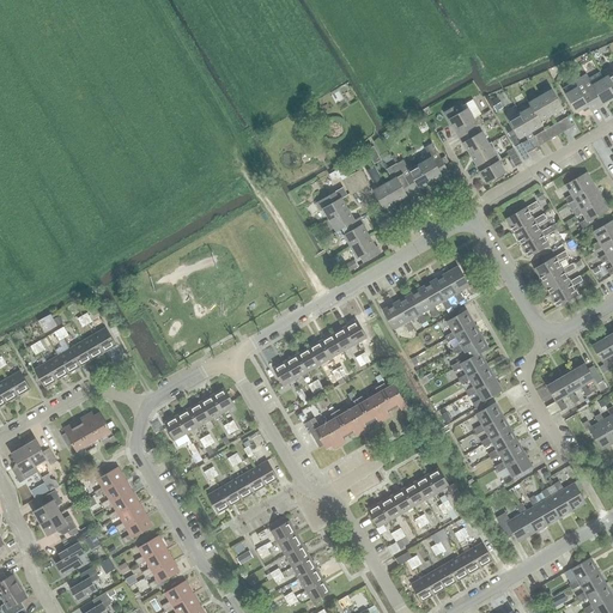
[(586,74),(580,78),(598,108),(604,104),(602,103),(612,97),(612,93),(604,78),(600,72),(589,79),(586,74)]
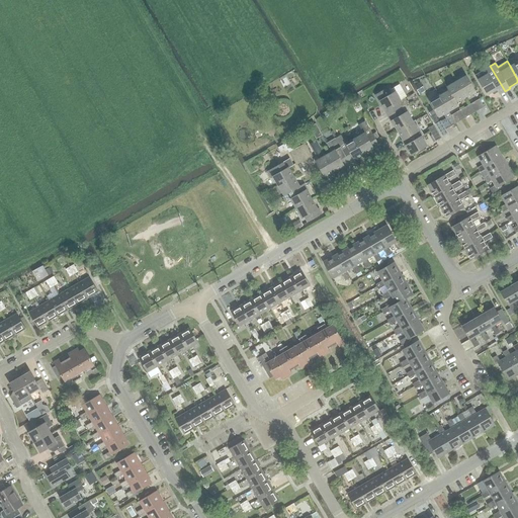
[(505,91),(490,66),(484,69),(485,70),(476,75),(487,95),(497,89),(500,94),(505,91)]
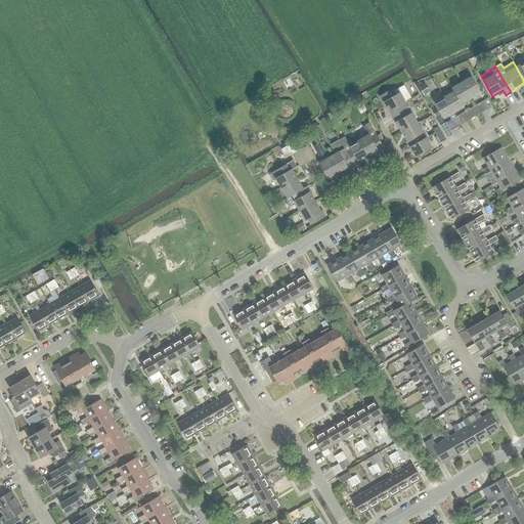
[(472,77),(462,82),(471,98),(481,92),(472,77)]
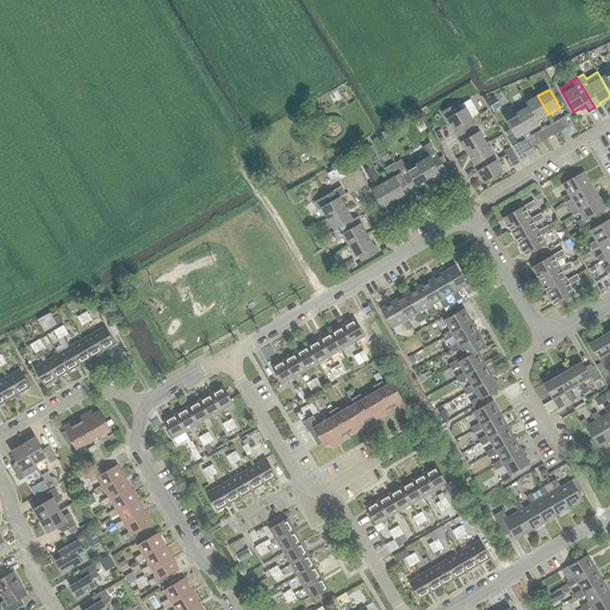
[(529,107),(536,120),(548,114),(537,95),(527,103),(529,106),(529,107)]
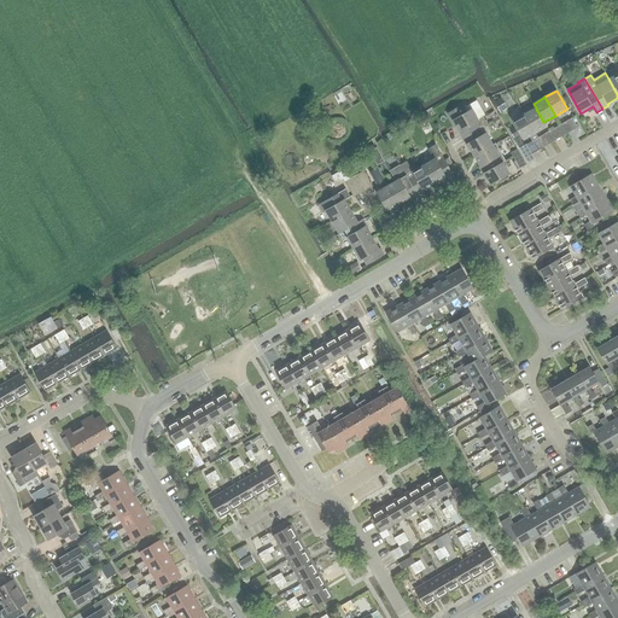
[(472,110),(467,112),(462,105),(448,114),(453,122),(454,121),(460,132),(459,133),(462,139),(479,129),(479,128),(487,123),(483,117),(478,121),(472,110)]
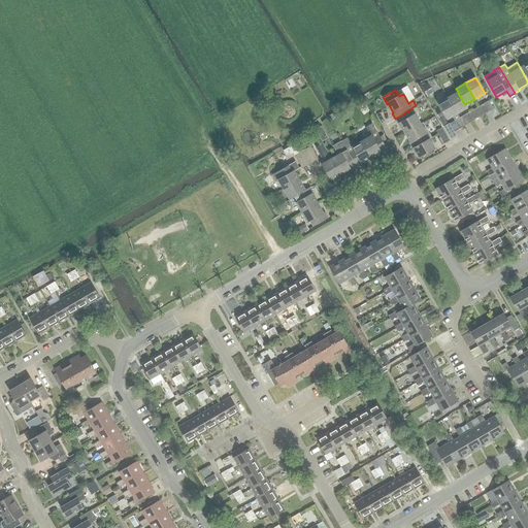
[(464,104),(458,93),(448,98),(457,113),(466,108),(464,104)]
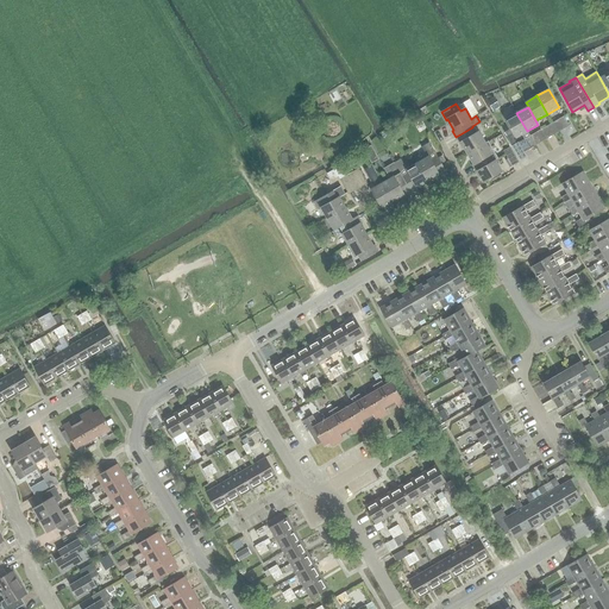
[(527,131),(516,113),(506,120),(516,138),(522,135),(525,139),(526,139),(531,137),(527,131)]
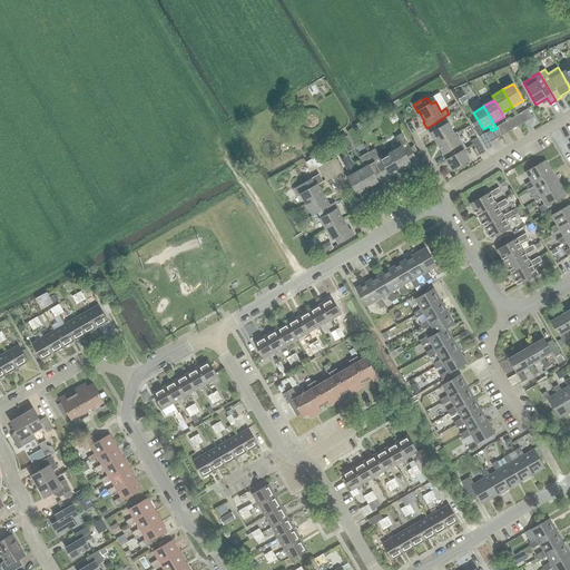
[(528,109),(523,112),(529,120),(533,118),(528,109)]
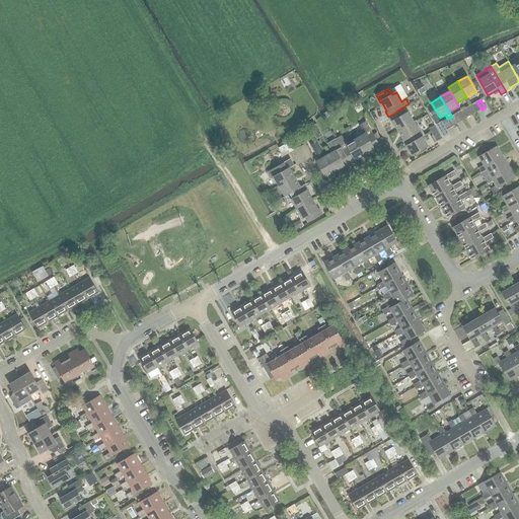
[(414,122),(408,113),(411,110),(408,105),(402,108),(388,117),(391,122),(392,122),(398,131),(414,122)]
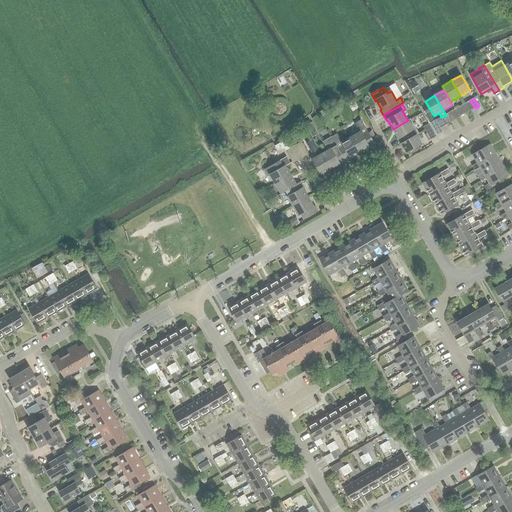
[(469,112),(465,104),(461,106),(465,114),(469,112)]
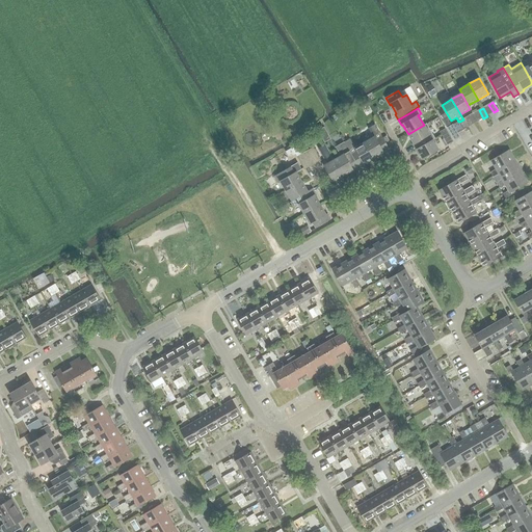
[(478,122),(473,113),(470,116),(474,124),(478,122)]
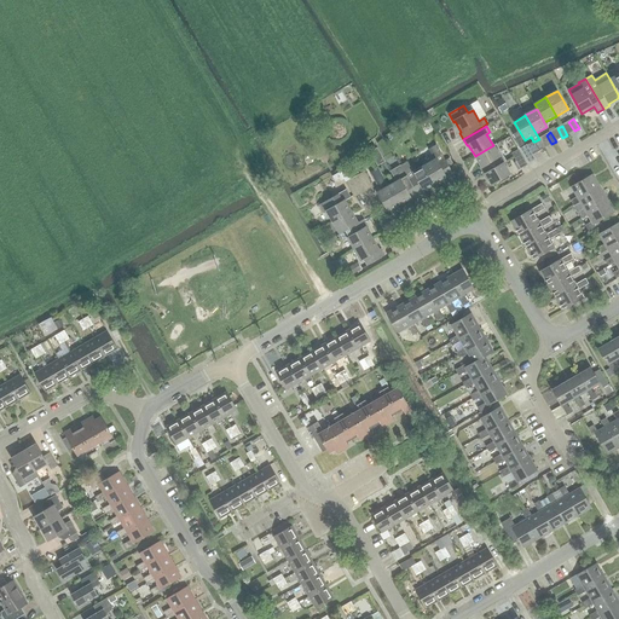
[(545,149),(539,139),(534,142),(541,151),(545,149)]
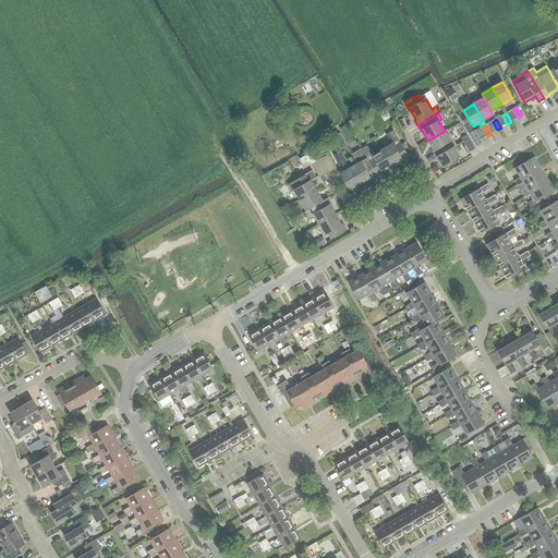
[(436,157),(437,157),(453,147),(457,145),(447,130),(445,131),(428,141),(434,150),(433,152),(436,157)]
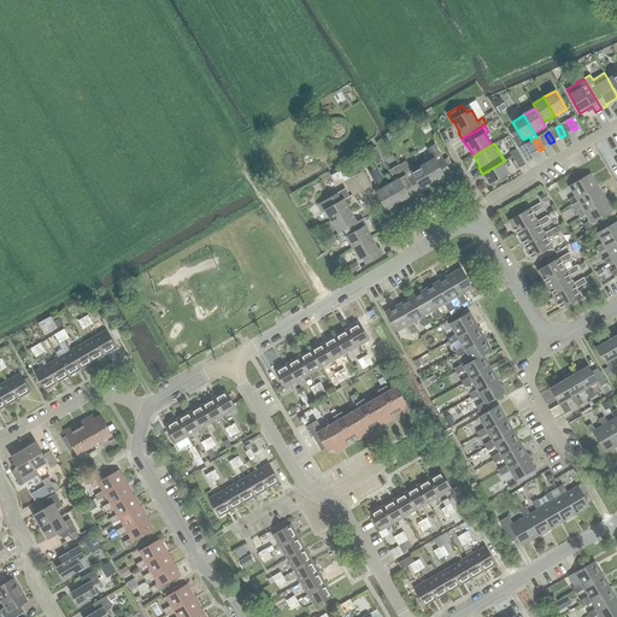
[(428,150),(433,159),(422,165),(433,183),(445,177),(446,178),(452,175),(448,168),(444,160),(435,145),(428,150)]
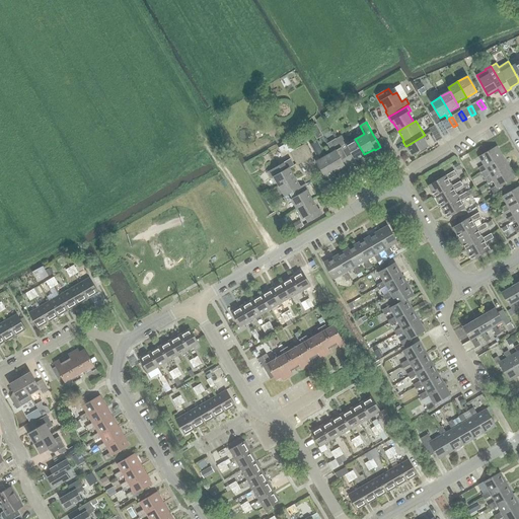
[(443,137),(449,134),(442,122),(436,125),(443,137)]
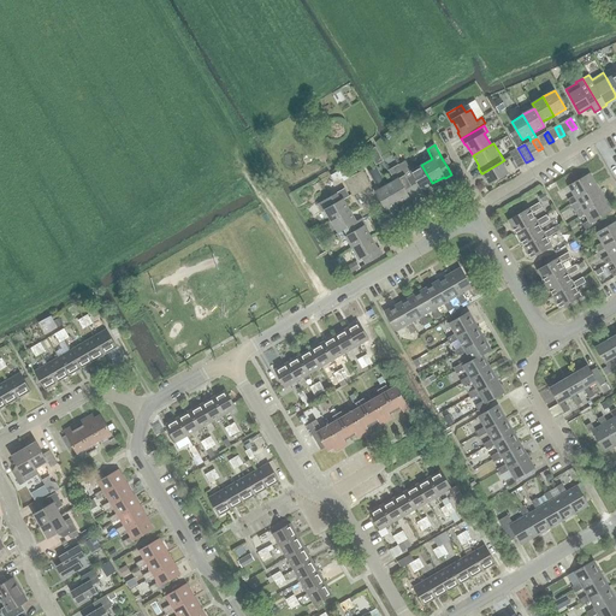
[(375,147),(367,152),(375,165),(383,161),(375,147)]
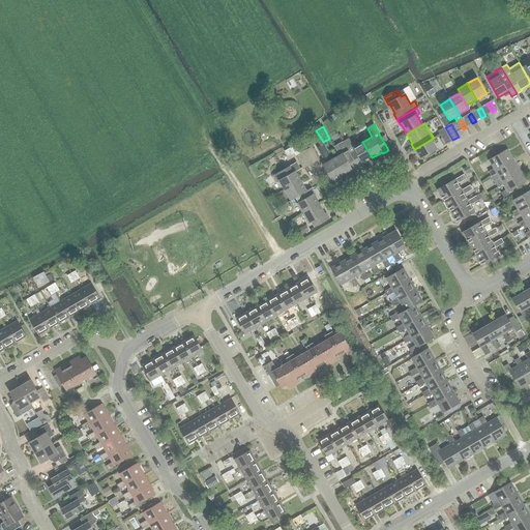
[(443,128),(438,131),(446,145),(451,142),(443,128)]
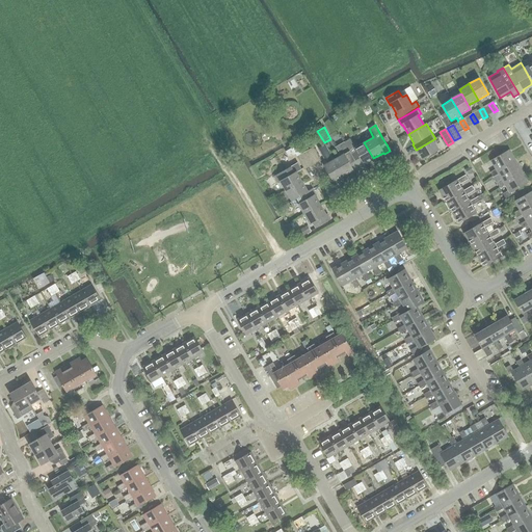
[(349,139),(344,142),(358,168),(364,165),(364,164),(373,158),(364,142),(354,148),(349,139)]
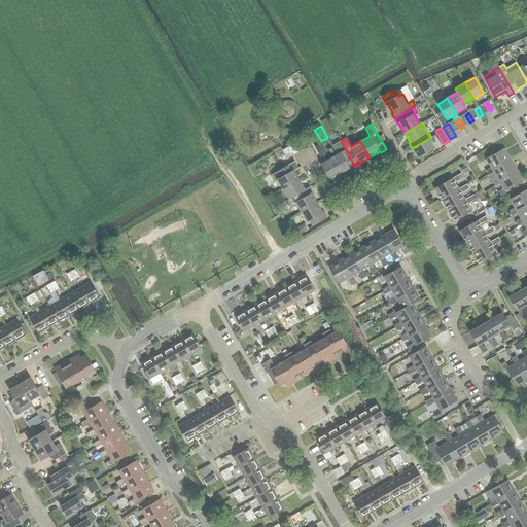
[(413,148),(419,157),(421,156),(425,154),(434,148),(428,139),(413,148)]
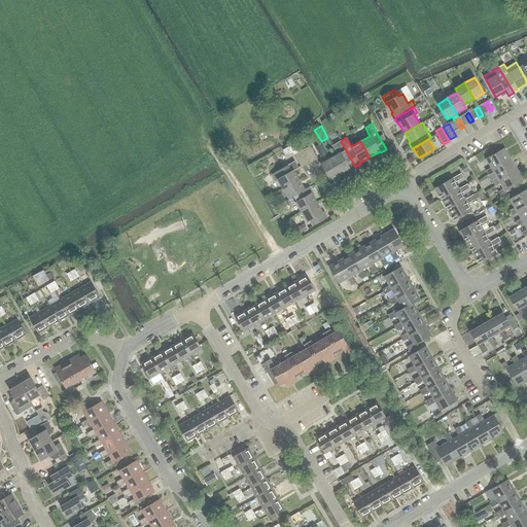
[(337,154),(330,159),(340,174),(350,168),(350,169),(355,167),(341,141),(331,146),(337,154)]
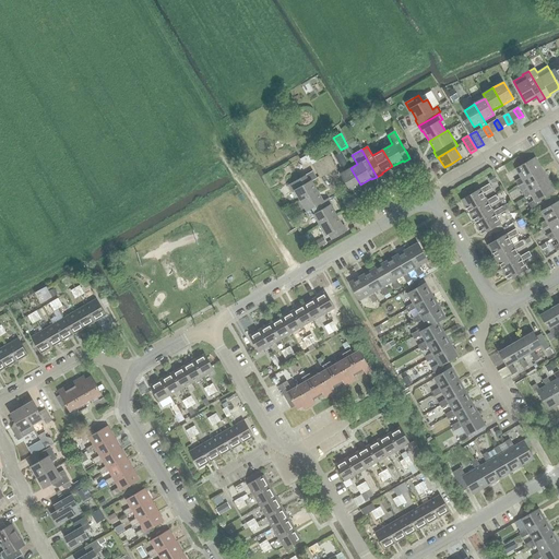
[(341,152),(334,155),(340,165),(347,162),(341,152)]
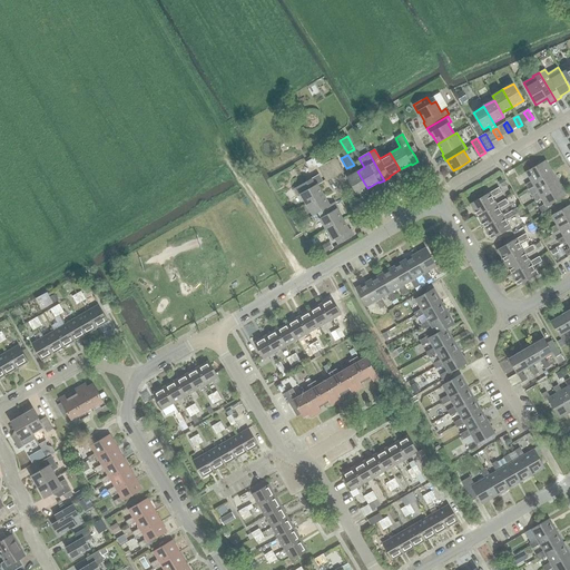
[(330,161),(337,175),(343,172),(335,158),(330,161)]
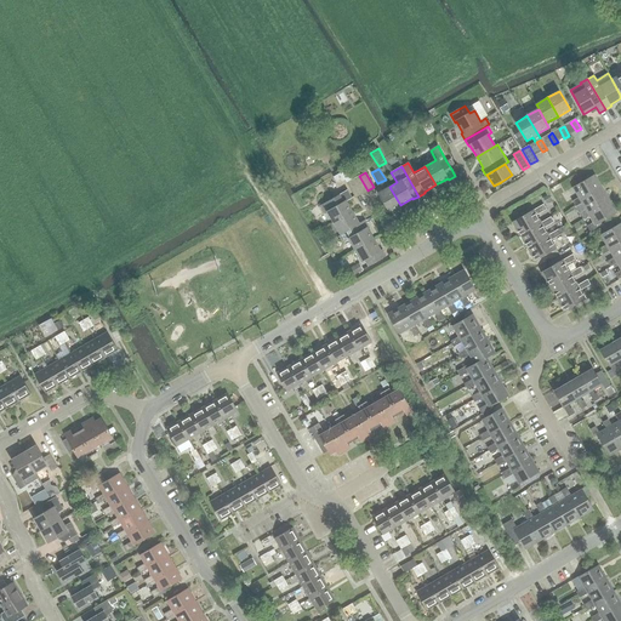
[(575,205),(581,201),(580,199),(600,187),(593,174),(573,186),(579,195),(571,200),(575,205)]
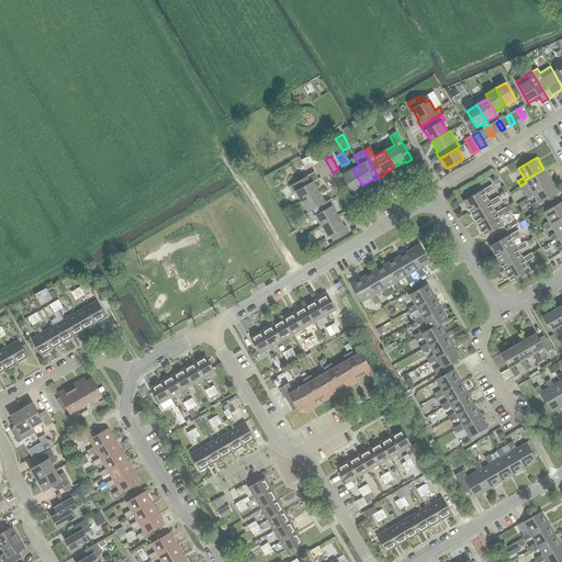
[(319,163),(327,176),(333,172),(325,159),(319,163)]
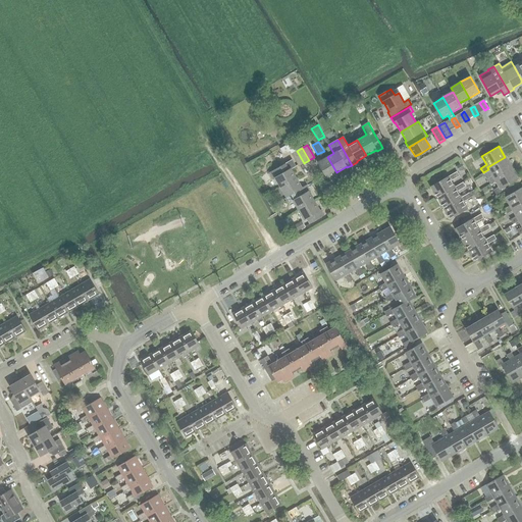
[(299,167),(304,163),(297,151),(291,154),(299,167)]
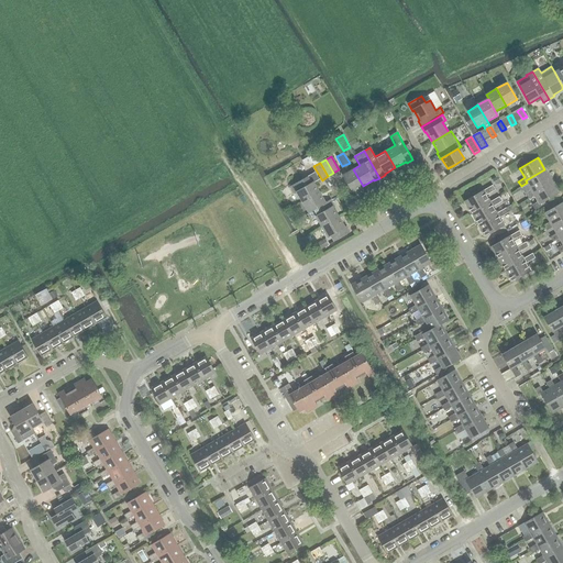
[(363,186),(353,169),(342,175),(352,191),(363,186)]
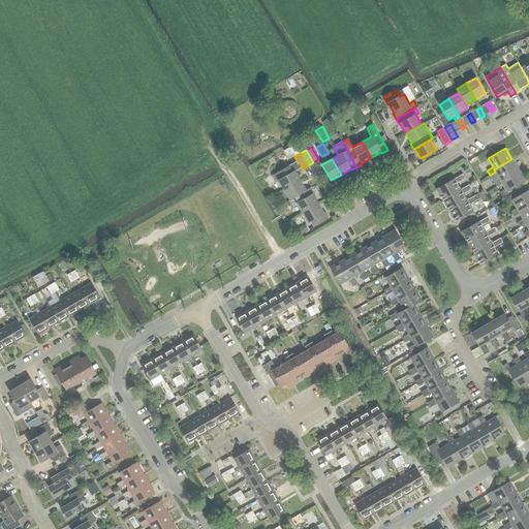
[(496,186),(501,183),(500,180),(518,169),(511,159),(494,169),(495,172),(499,178),(493,181),(496,186)]
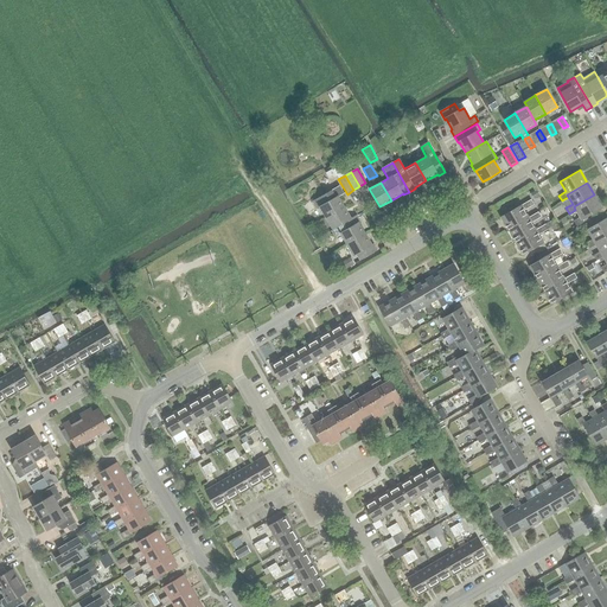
[(344,208),(338,197),(344,193),(339,186),(331,191),(313,202),(317,209),(319,208),(326,218),(344,208)]
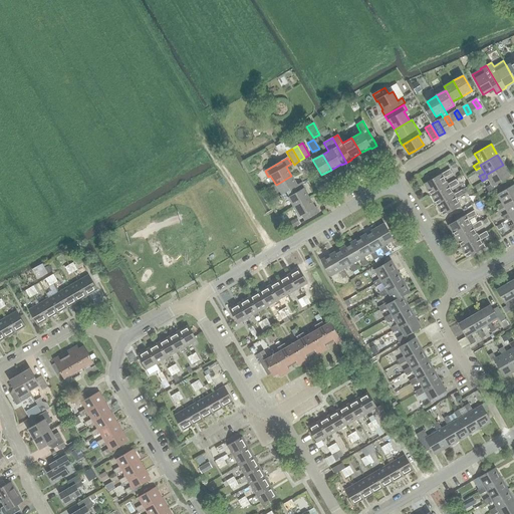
[(455,161),(449,164),(452,169),(457,166),(455,161)]
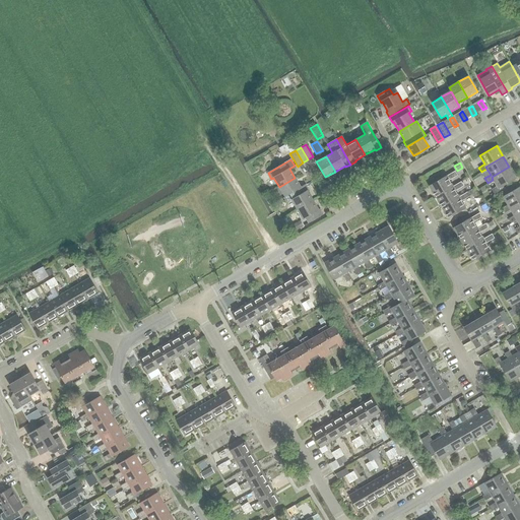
[(515,178),(510,169),(509,167),(492,177),(493,180),(497,185),(491,189),(494,193),(500,190),(499,188),(515,178)]
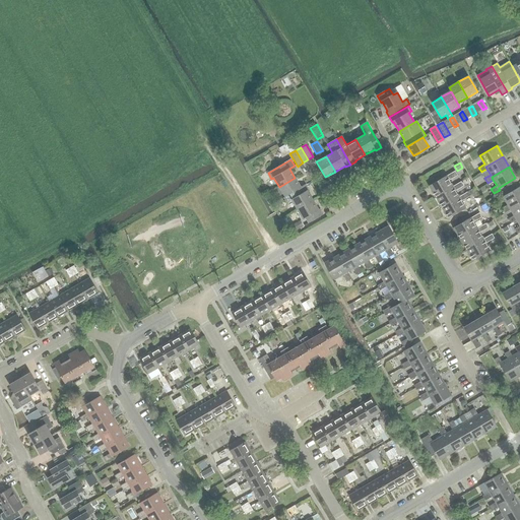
[(429,186),(436,197),(453,186),(449,180),(457,175),(454,171),(429,186)]
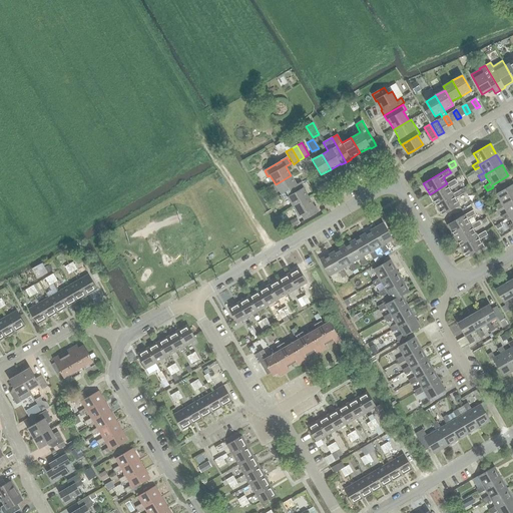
[(276,184),(282,194),(287,191),(287,190),(297,184),(291,175),(276,184)]
